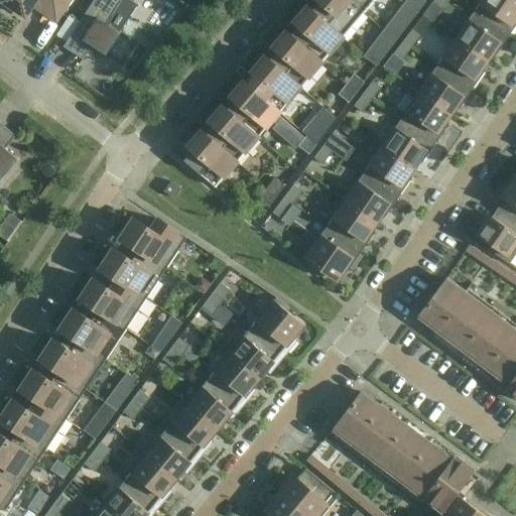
[(0,0),(0,4),(10,12),(13,8),(25,16),(35,0),(38,0),(60,14),(70,0),(0,0)]
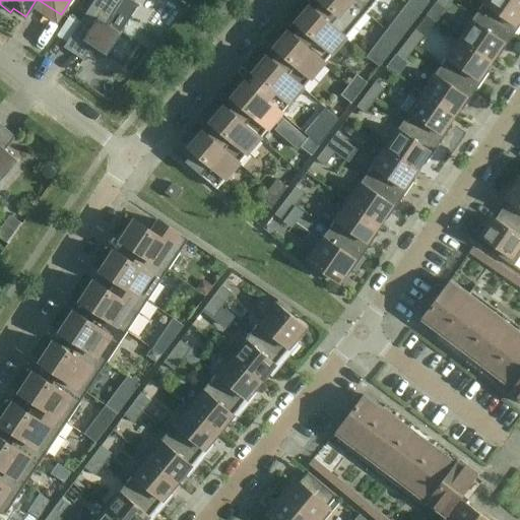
[(94,0),(80,21),(68,40),(88,53),(92,47),(107,56),(121,34),(139,6),(130,0),(94,0)]
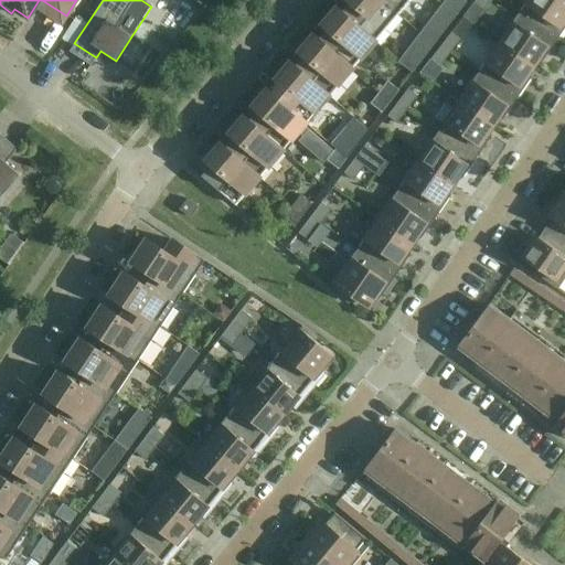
[(347,0),(349,1),(341,12),(356,25),(375,41),(397,14),(382,0),(347,0)]
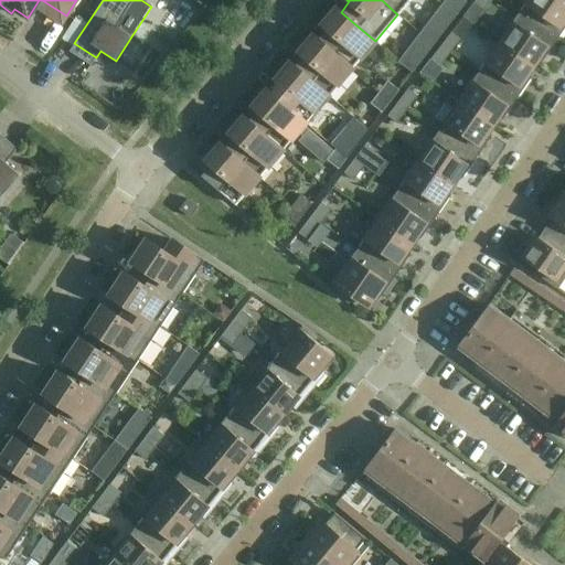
[(382,0),(397,14),(409,0),(382,0)]
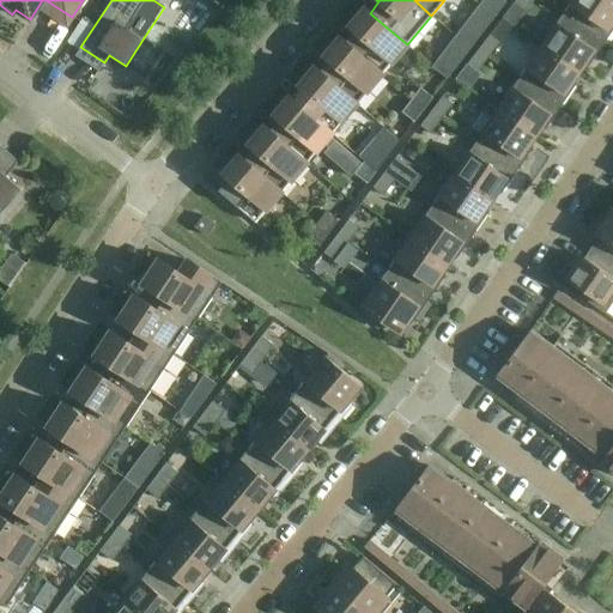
[(525,10),(532,0),(515,0),(515,2),(525,10)]
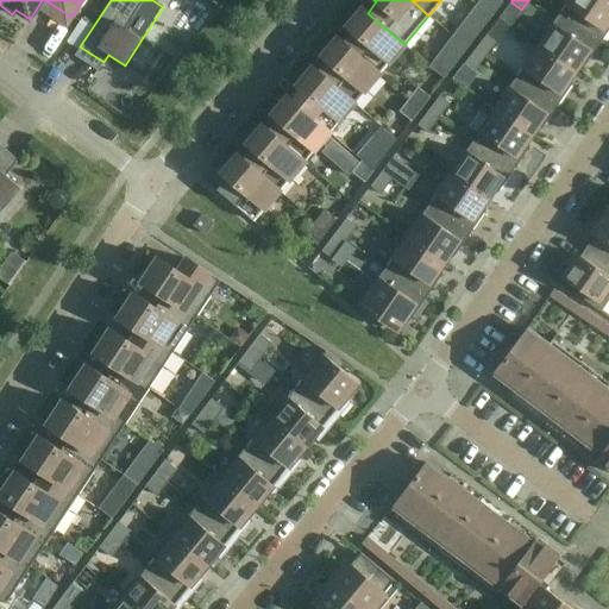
[(569,0),(560,14),(601,43),(608,30),(608,0),(569,0)]
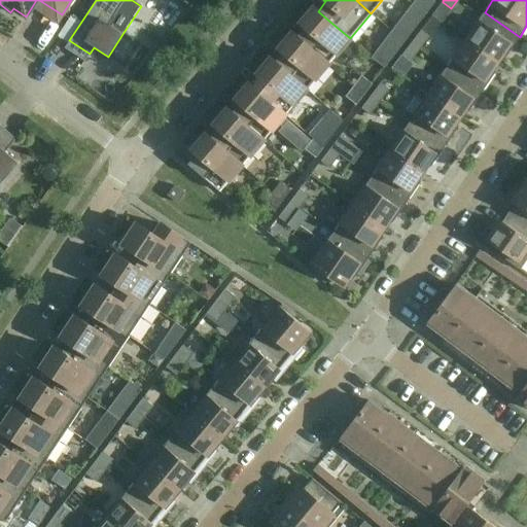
[(332,24),(318,11),(314,7),(301,24),(305,27),(296,36),(311,48),(327,64),(350,38),(332,24)]
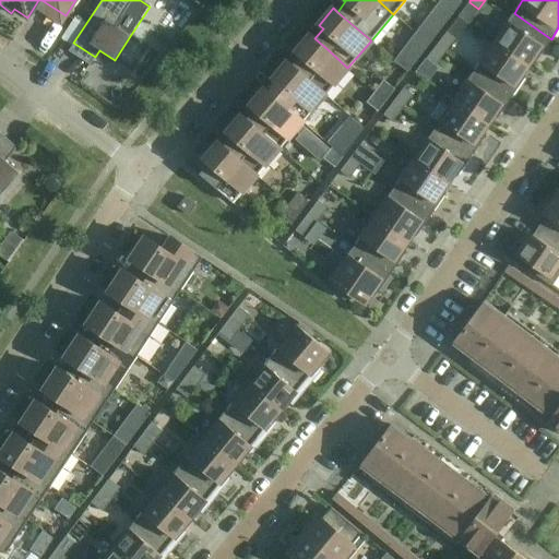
[(536,60),(551,39),(514,13),(494,43),(525,63),(531,57),(536,60)]
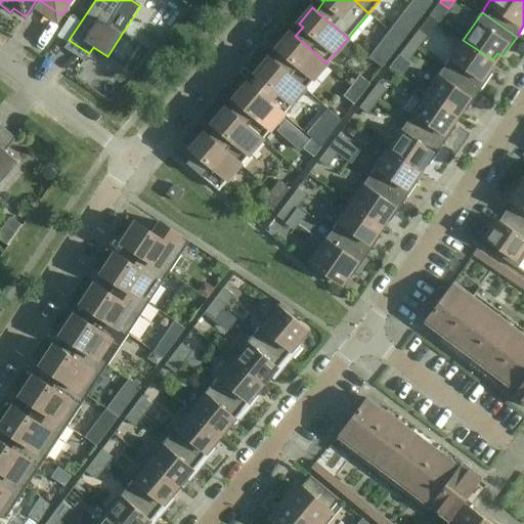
[(401,40),(402,41),(410,31),(399,23),(392,33),(401,40)]
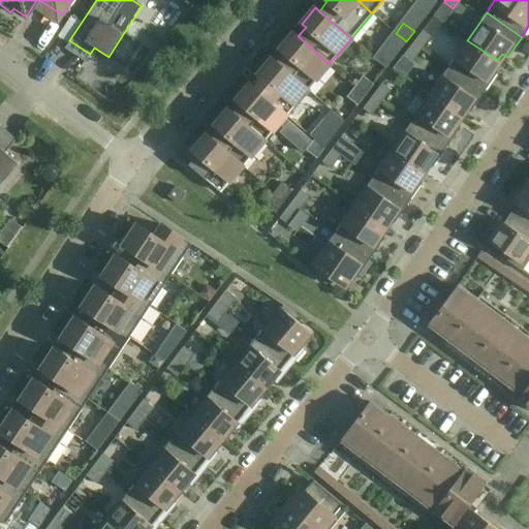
[(412,42),(422,50),(432,36),(423,30),(412,42)]
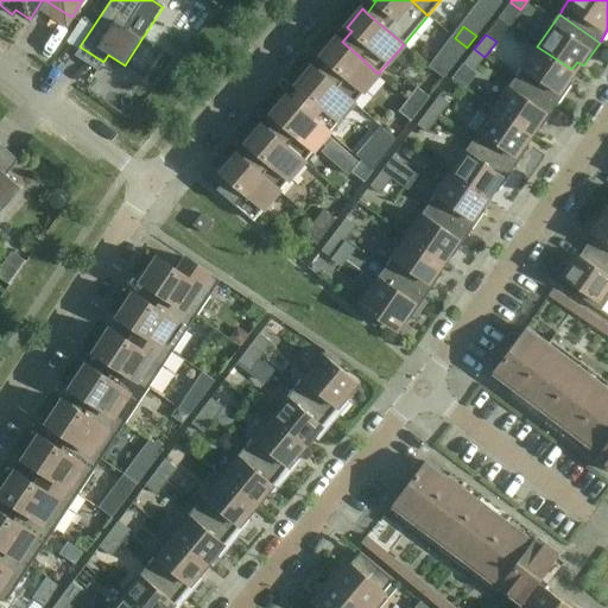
[(359,56),(342,42),(337,38),(322,56),(325,61),(317,71),(353,103),(378,74),(359,56)]
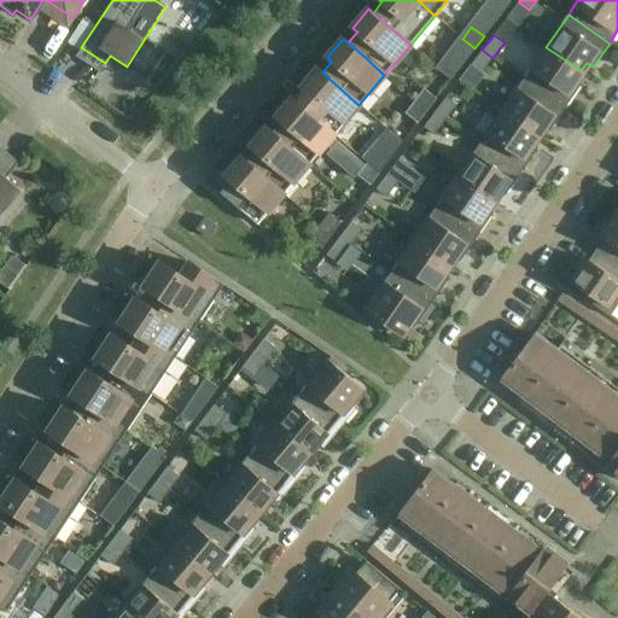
[(465,60),(474,48),(473,47),(462,39),(453,51),(465,60)]
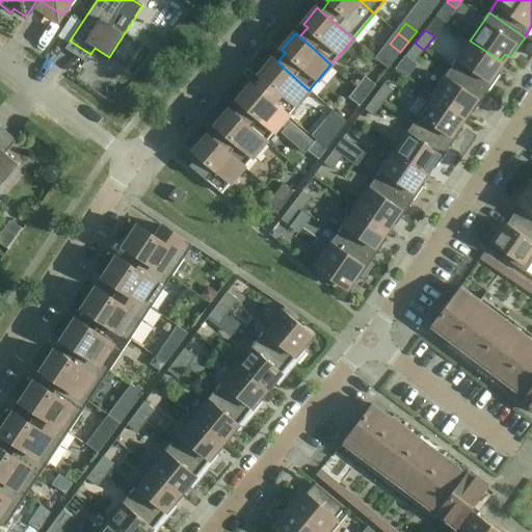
[(495,68),(500,60),(470,41),(451,68),(487,92),(501,72),(495,68)]
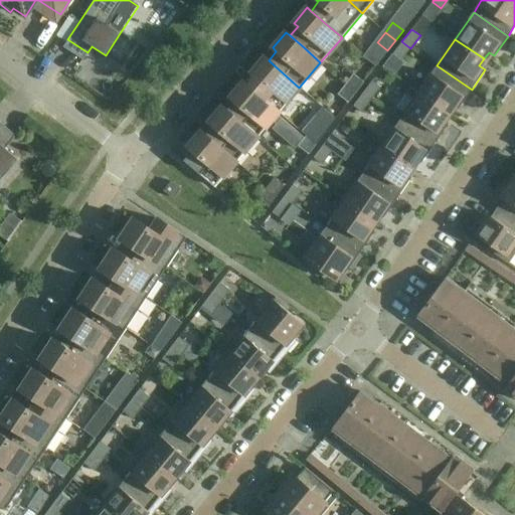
[(401,60),(410,48),(401,41),(392,54),(401,60)]
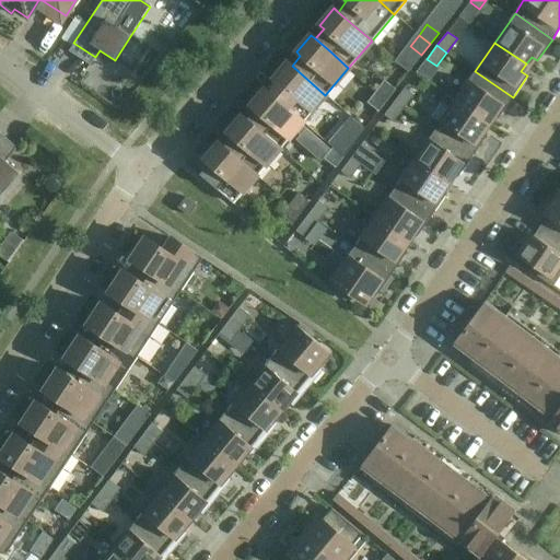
[(276,81),(267,91),(302,121),(311,112),(325,95),(292,66),(288,61),(273,79),(276,81)]
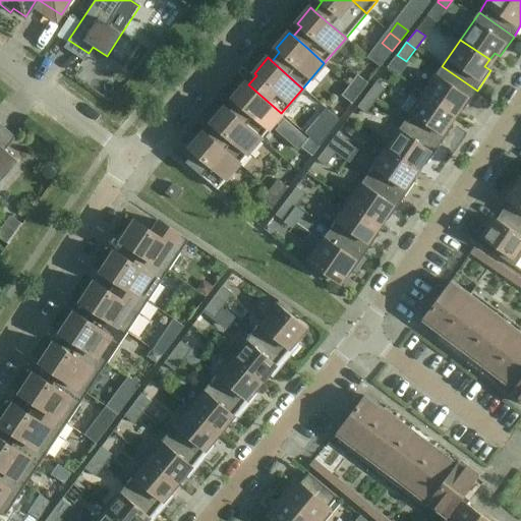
[(463,111),(477,91),(442,66),(422,94),(423,94),(452,114),(453,114),(457,107),(463,111)]
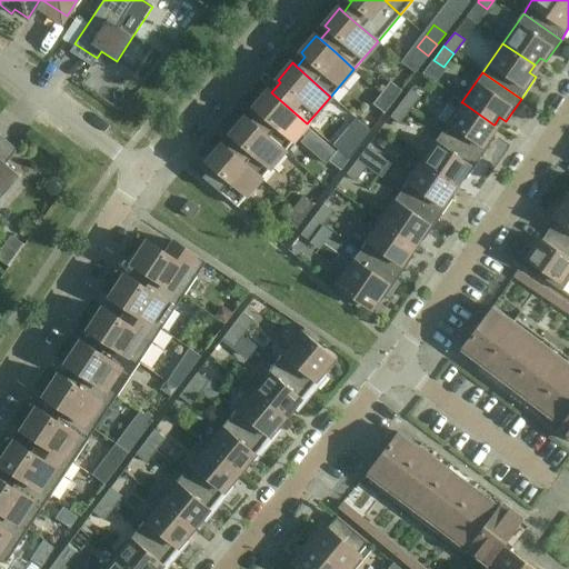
[(381,93),(393,102),(401,90),(390,82),(381,93)]
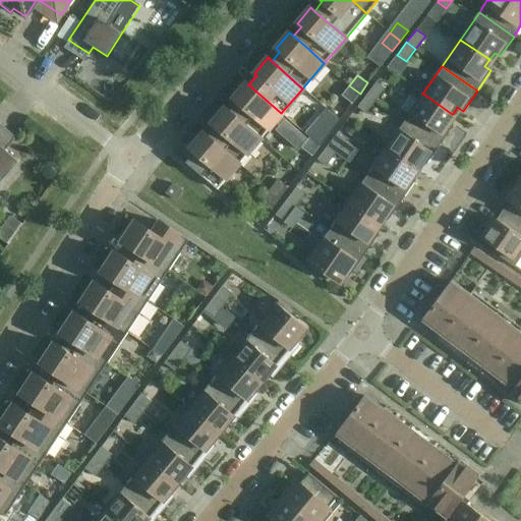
[(366,95),(375,101),(385,89),(377,81),(366,95)]
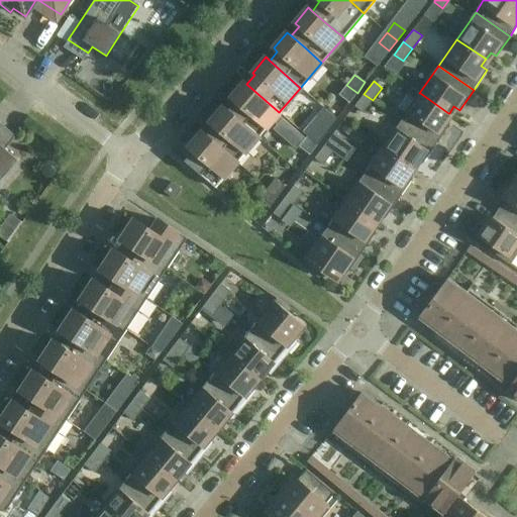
[(235,101),(227,110),(257,137),(279,112),(246,84),(244,82),(243,83),(231,98),(235,101)]
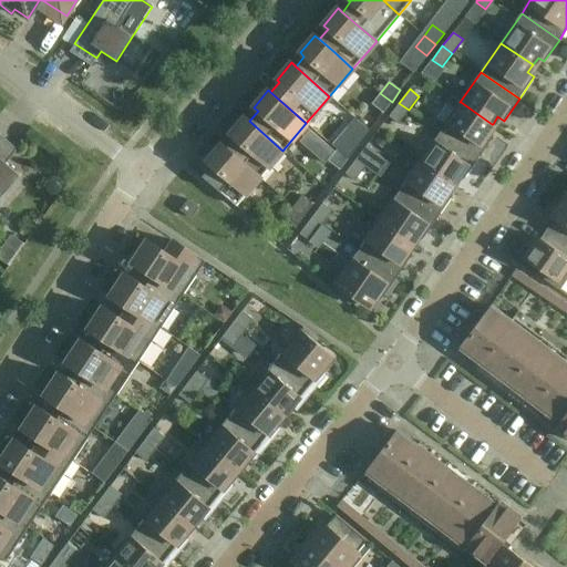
[(383,113),(392,102),(380,93),(372,104),(383,113)]
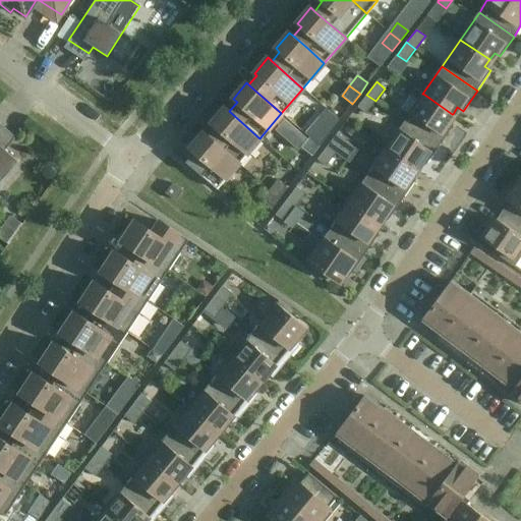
[(437,103),(422,94),(418,91),(414,88),(396,115),(404,121),(440,146),(453,125),(448,121),(453,114),(437,103)]
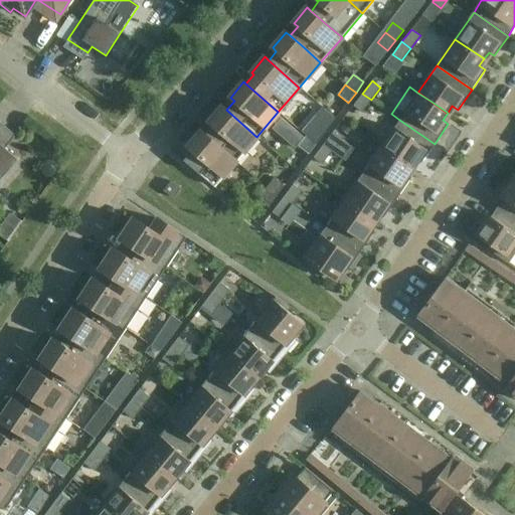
[(361,113),(371,100),(362,94),(352,106),(361,113)]
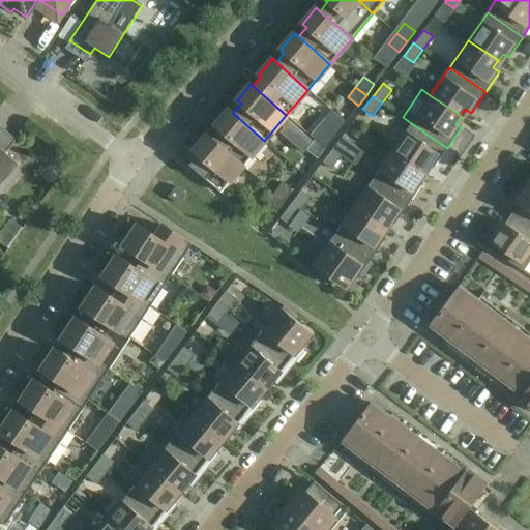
[(344,105),(337,113),(345,119),(351,111),(344,105)]
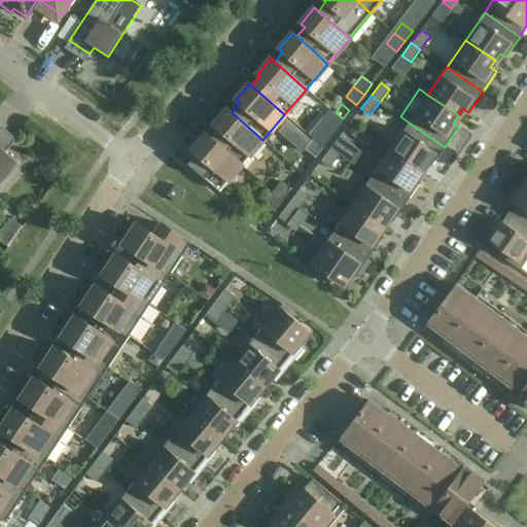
[(262,140),(232,112),(227,109),(214,125),(218,129),(210,138),(215,142),(241,165),(262,140)]
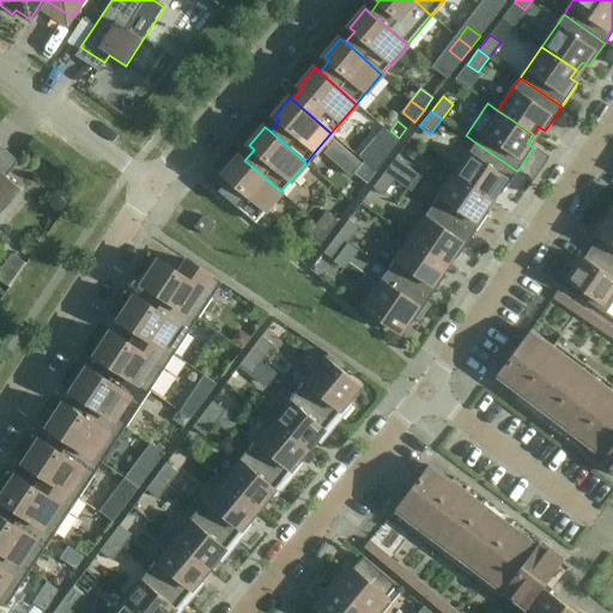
[(334,140),(323,152),(351,176),(362,164),(334,140)]
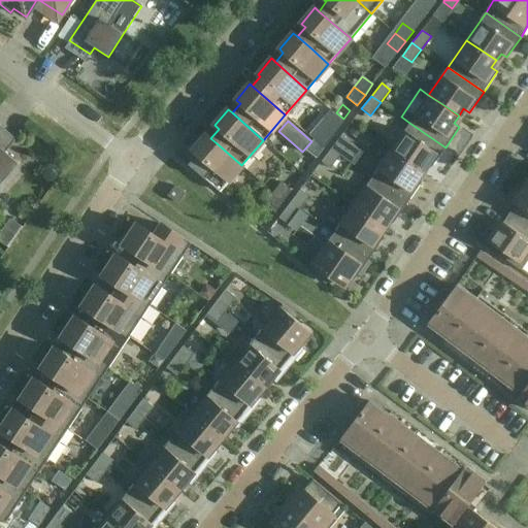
[(446,147),(409,123),(391,150),(421,170),(426,164),(431,167),(446,147)]
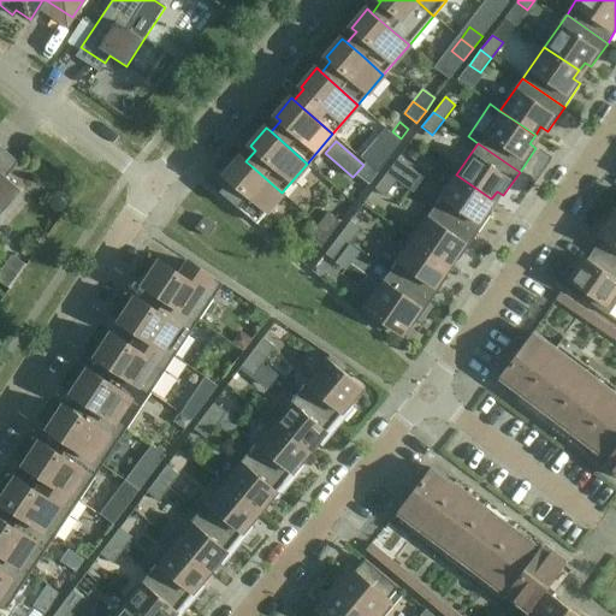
[(0,213),(0,214),(22,190),(6,177),(19,163),(0,146),(0,213)]
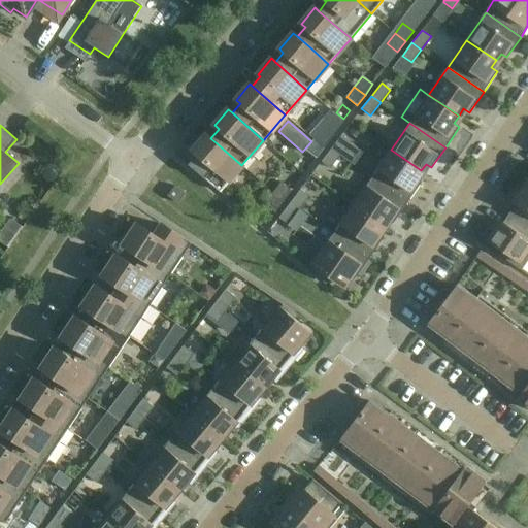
[(353,125),(348,133),(356,138),(361,130),(353,125)]
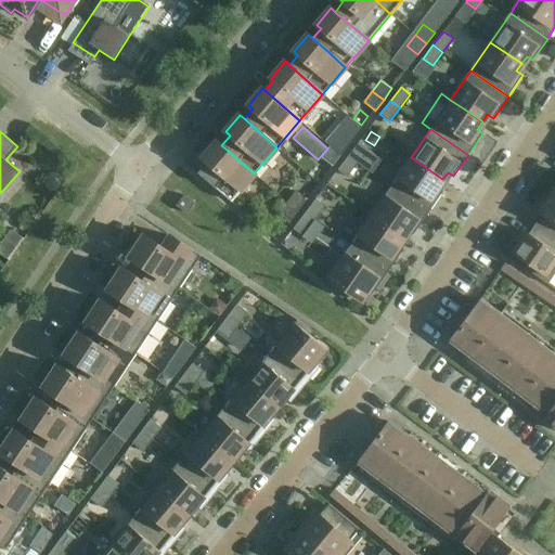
[(338,153),(340,155),(349,144),(338,136),(330,146),(338,153)]
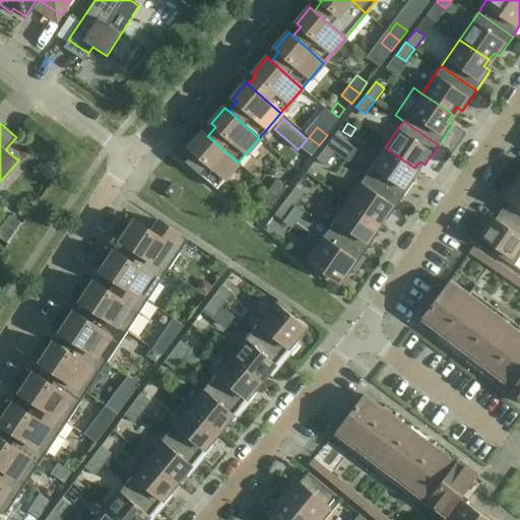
[(212,140),(207,136),(203,132),(189,148),(194,151),(185,161),(196,172),(216,189),(238,163),(212,140)]
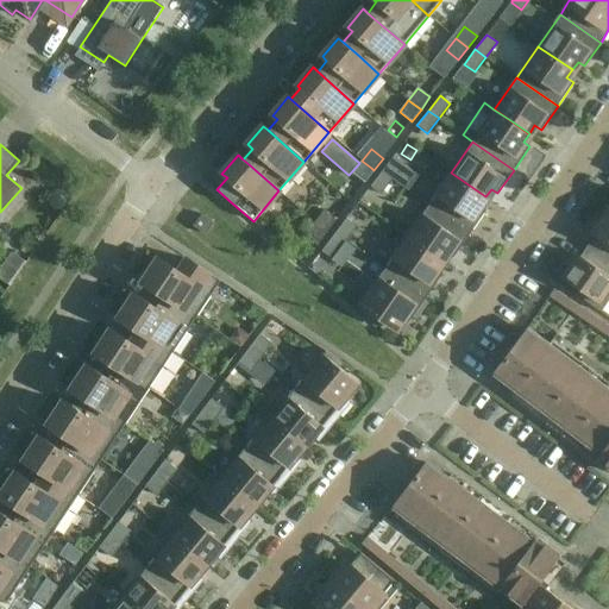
[(382,171),(393,180),(403,164),(393,157),(382,171)]
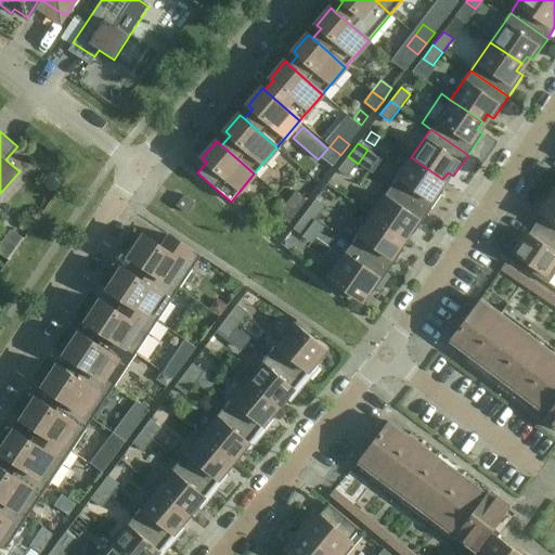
[(333,166),(340,155),(338,153),(330,146),(321,157),(333,166)]
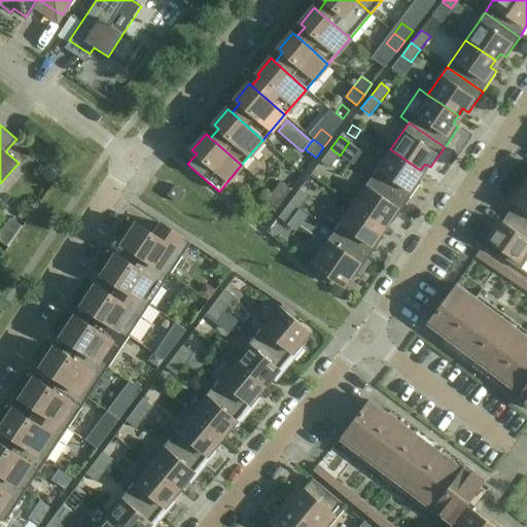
[(329,168),(340,155),(330,148),(320,162),(329,168)]
